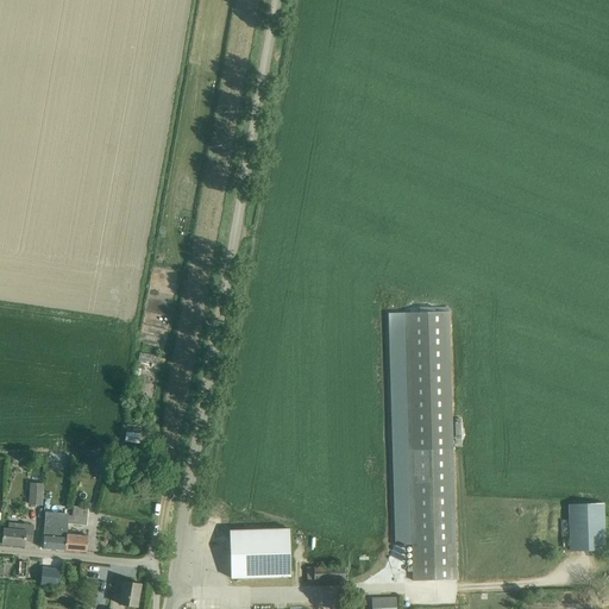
[(422,313),(388,314),(390,394),(393,468),(395,546),(406,545),(413,545),(413,559),(413,572),(414,582),(427,581),(456,581),(454,539),(452,452),(452,445),(452,441),(451,422),(451,409),(450,369),(449,312),(422,313)]
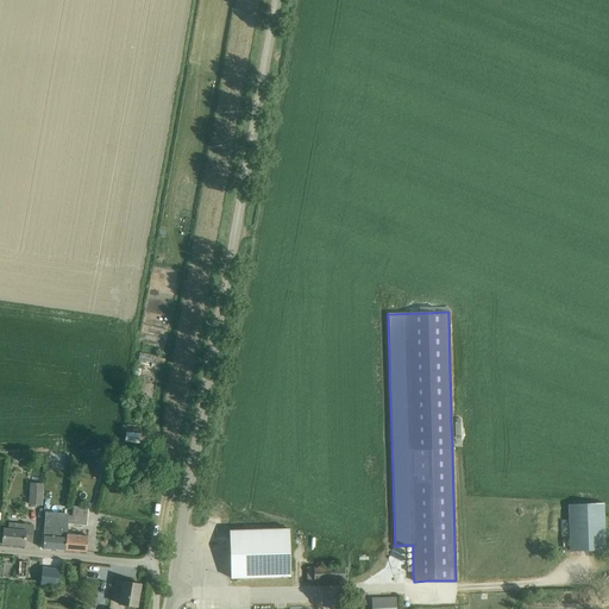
[(148,319),(145,333),(164,337),(167,322),(148,319)]
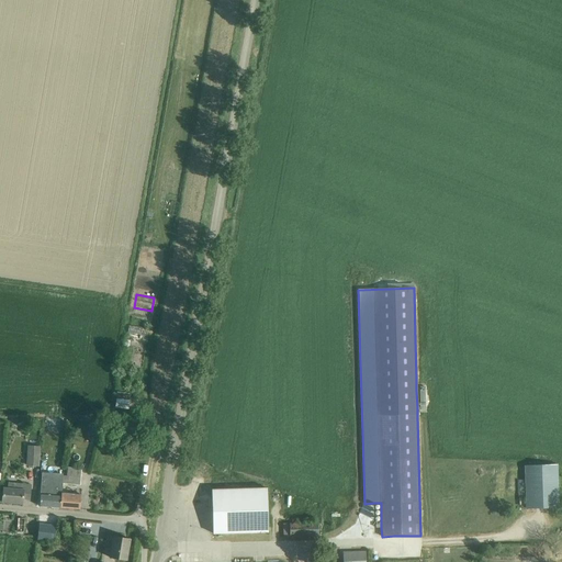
[(115,407),(128,408),(130,394),(116,393),(115,407)]
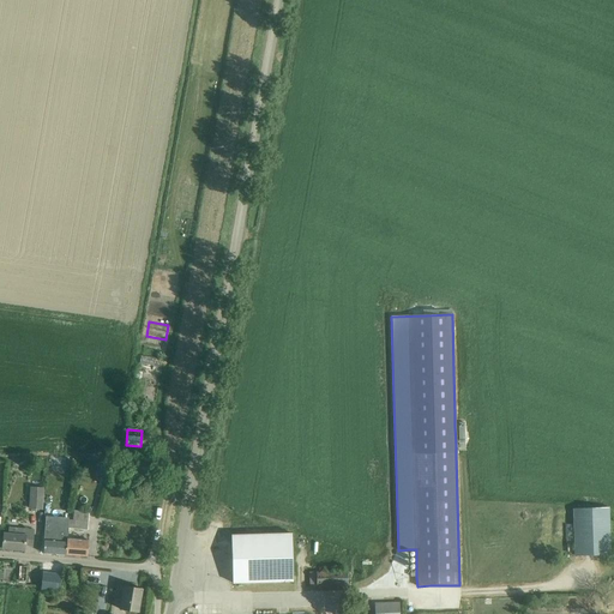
[(134,469),(136,480),(160,477),(158,468),(148,468),(148,463),(136,464),(136,469),(134,469)]
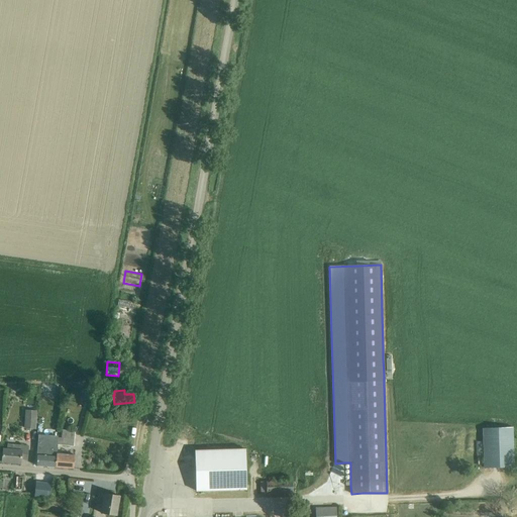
[(119,419),(132,422),(134,411),(121,409),(119,419)]
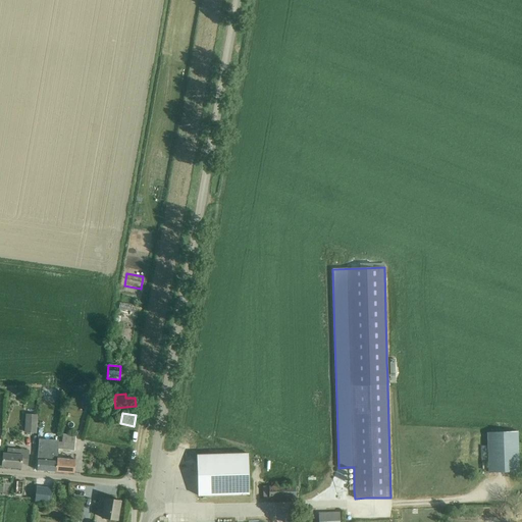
[(25,414),(24,432),(37,433),(38,415),(25,414)]
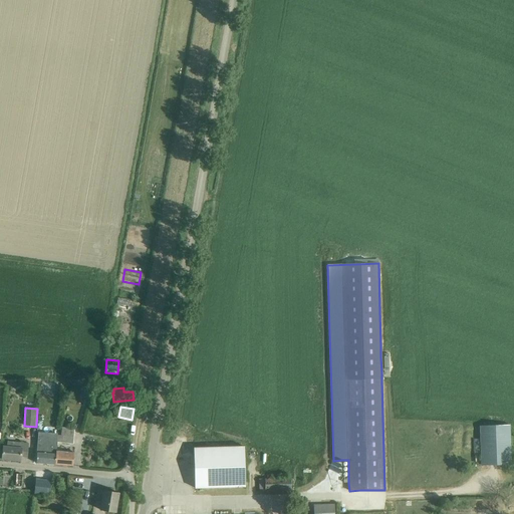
[(77,422),(78,410),(70,410),(69,422),(77,422)]
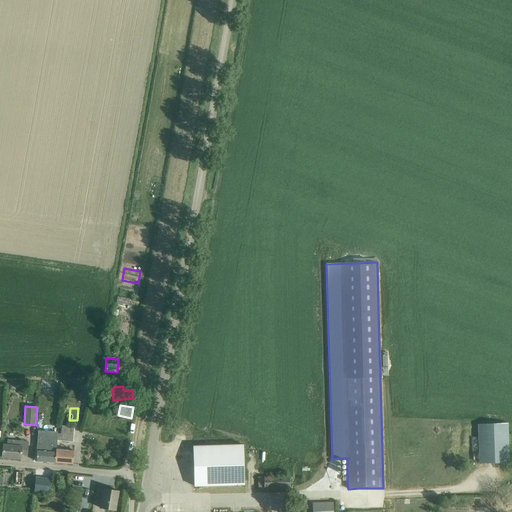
[(506,421),(477,422),(479,460),(508,459),(506,421)]
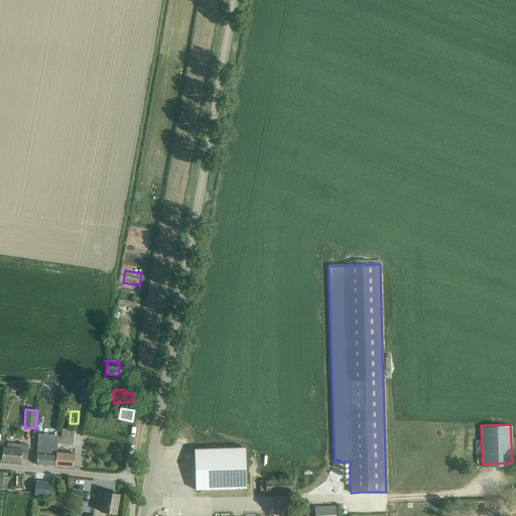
[(57,444),(62,444),(73,445),(75,431),(62,429),(61,437),(58,436),(58,437),(57,444)]
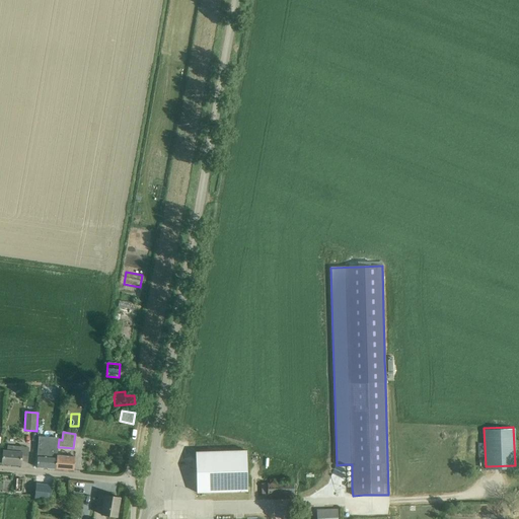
[(36,465),(36,467),(56,469),(57,456),(58,447),(59,440),(39,438),(38,457),(36,465)]
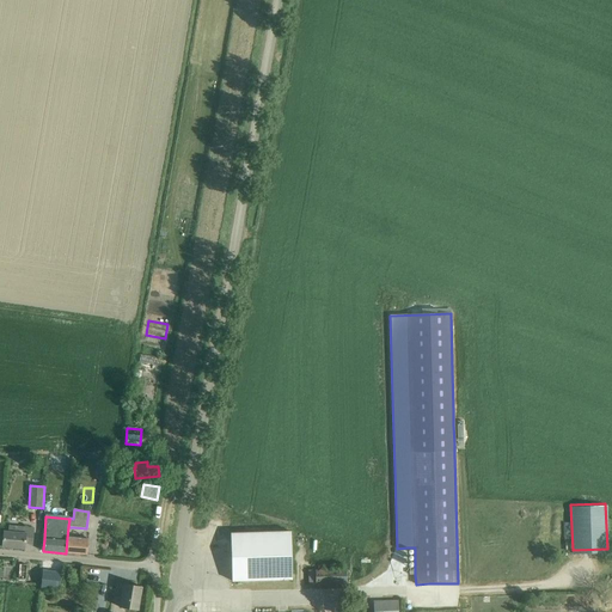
[(32,545),(34,528),(8,526),(8,532),(4,532),(2,548),(24,550),(25,544),(32,545)]
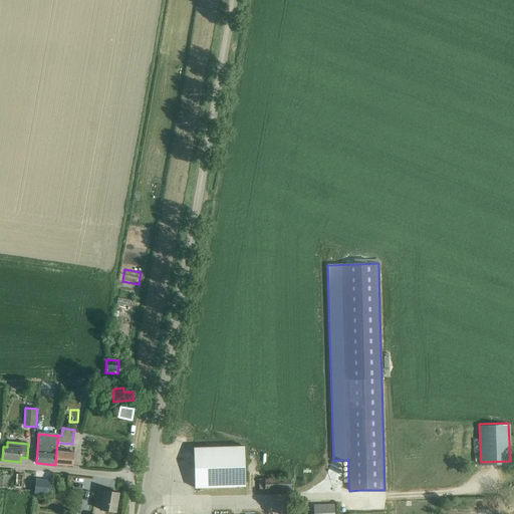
[(192,447),(194,487),(244,485),(242,445),(192,447)]
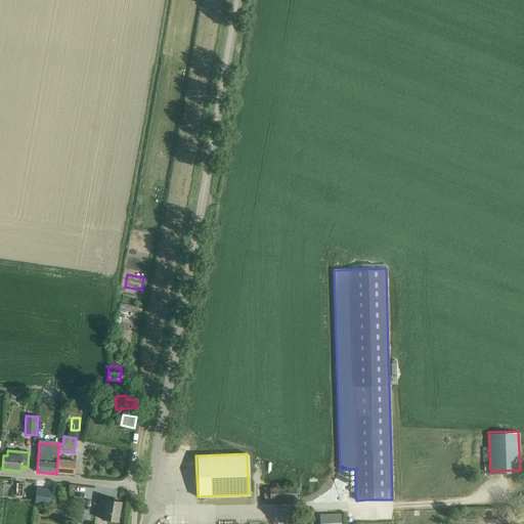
[(57,461),(56,474),(75,475),(76,463),(57,461)]
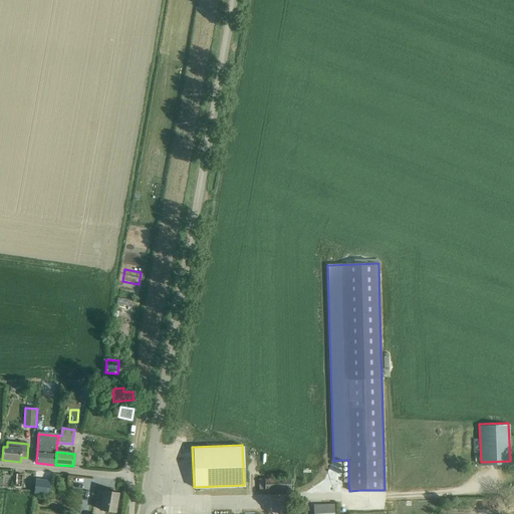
[(291,490),(290,478),(259,479),(260,492),(291,490)]
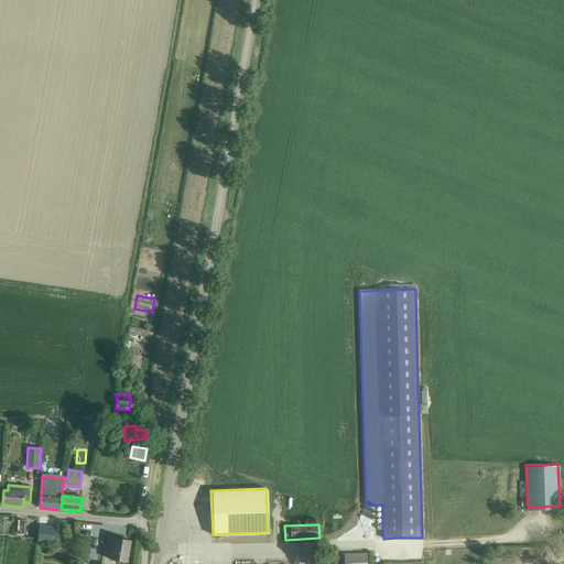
[(40,527),(38,541),(49,543),(55,543),(57,528),(51,528),(40,527)]
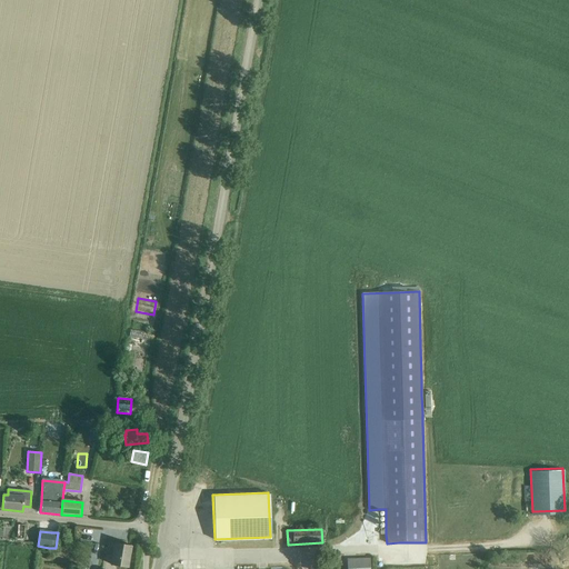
[(111,565),(128,568),(131,546),(109,542),(108,549),(113,550),(111,565)]
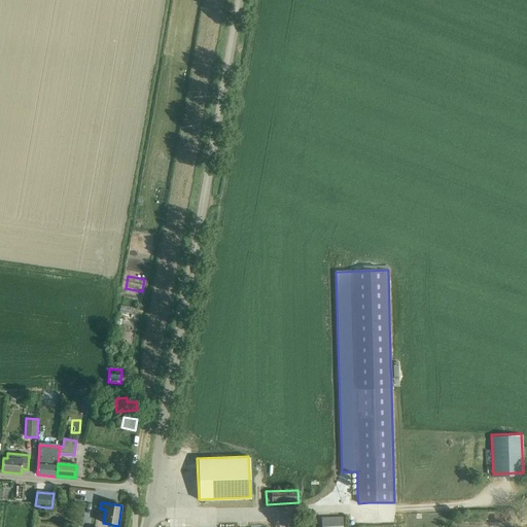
[(321,526),(342,526),(342,517),(321,517),(321,526)]
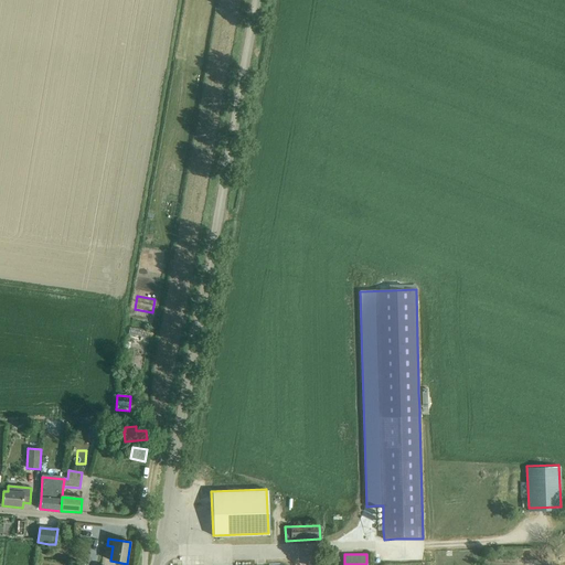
All buildings are outlined.
